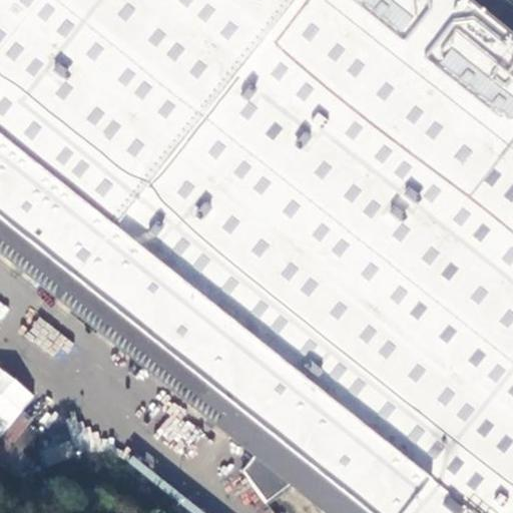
[(512,512),(512,0),(0,0),(0,254),(215,426),(253,457),(242,472),(267,502),(291,486),(324,512),(512,512)]
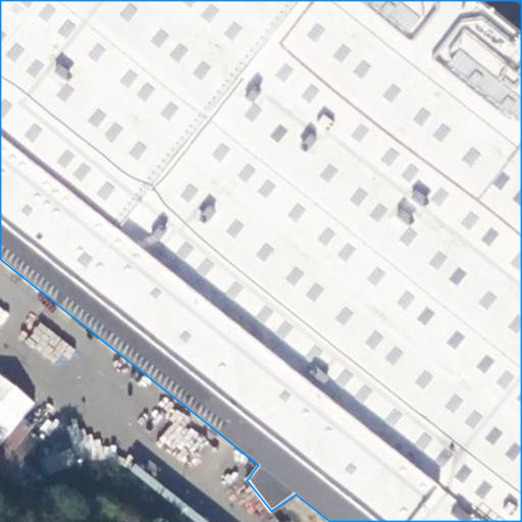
[(24,345),(60,366),(73,345),(37,324),(24,345)]
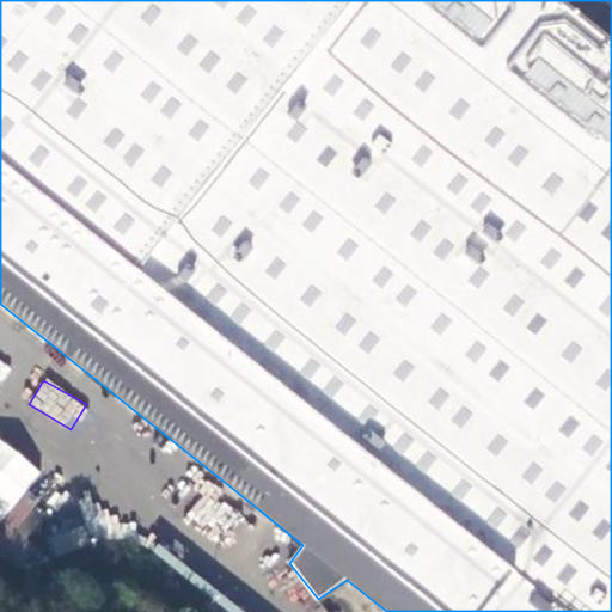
[(0,524),(28,490),(41,472),(0,440),(0,524)]
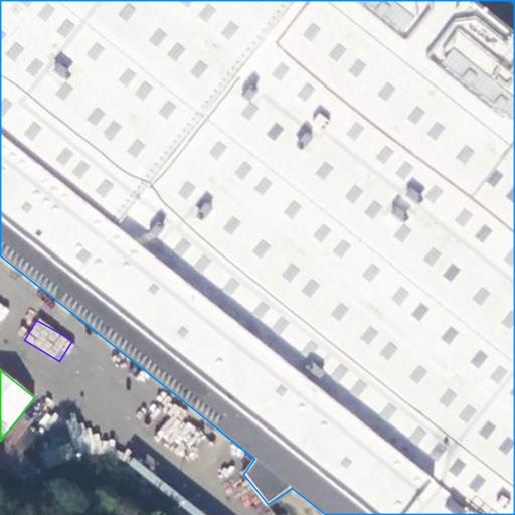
[(23,412),(0,441),(0,463),(33,420),(23,412)]
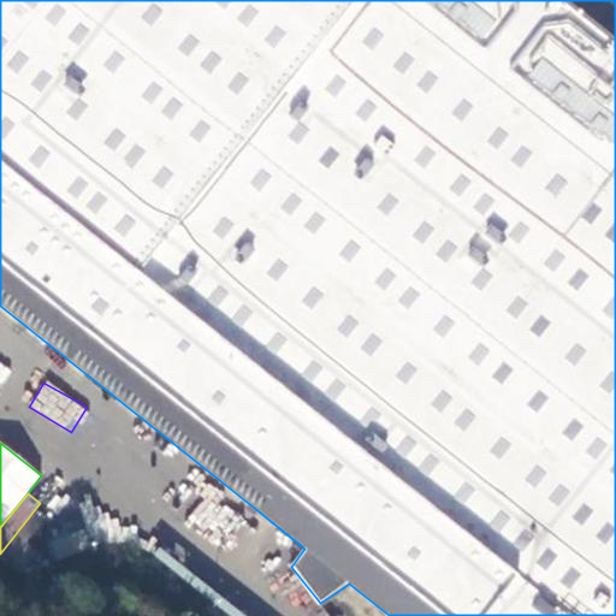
[(92,549),(84,529),(51,543),(58,562),(92,549)]
